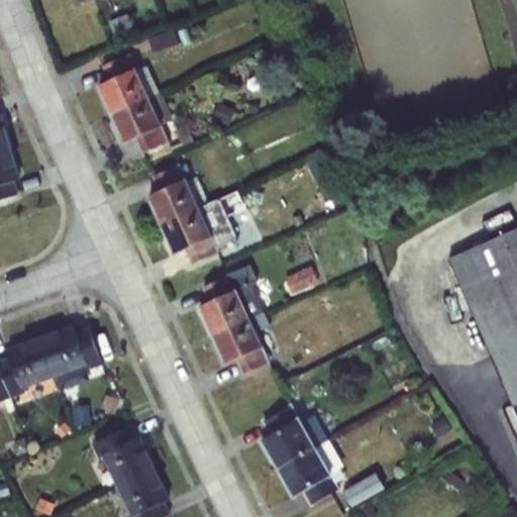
[(90,0),(80,3),(83,14),(94,11),(90,0)]
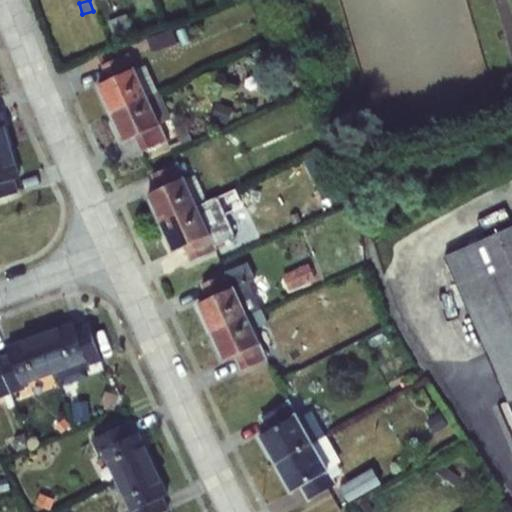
[(127,15),(109,21),(115,38),(133,32),(127,15)]
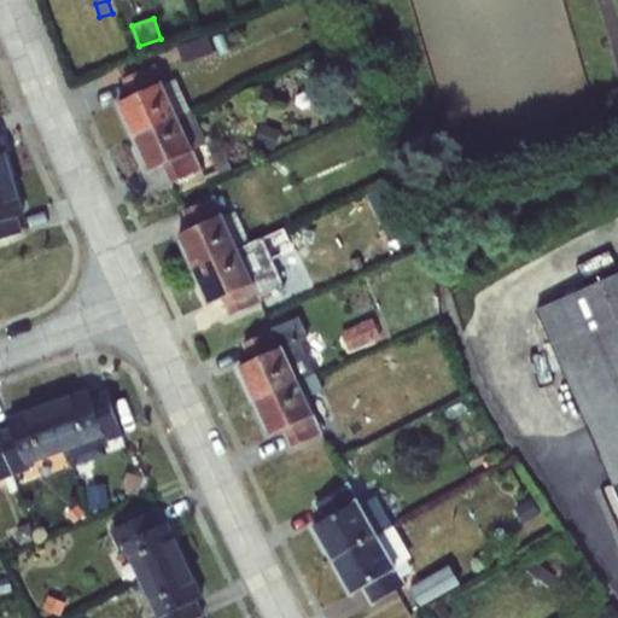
[(208,35),(179,47),(185,63),(215,51),(208,35)]
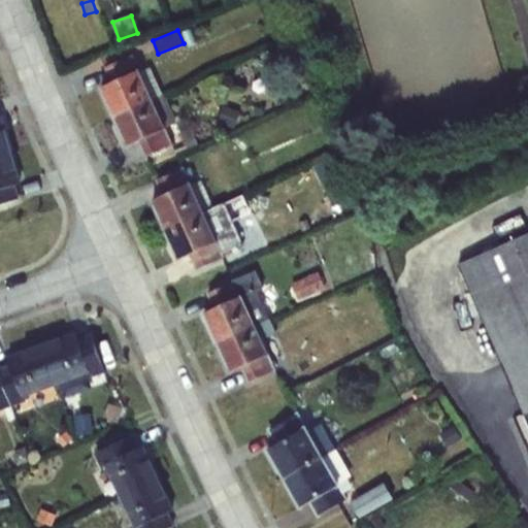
[(106,68),(112,83),(138,71),(131,56),(106,68)]
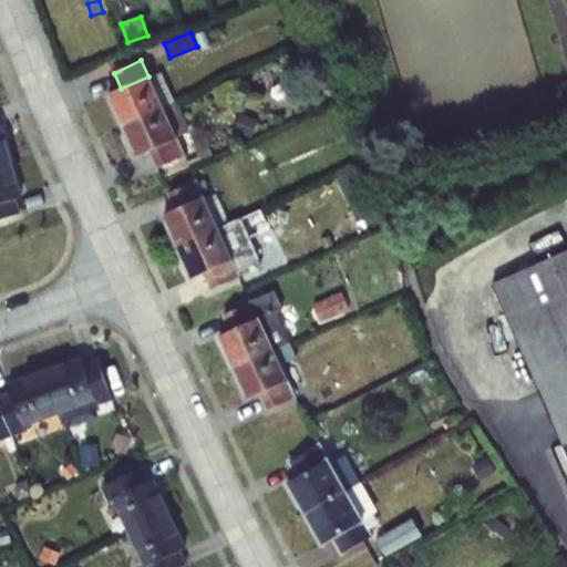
[(121,89),(110,94),(124,126),(163,107),(148,76),(121,89)]
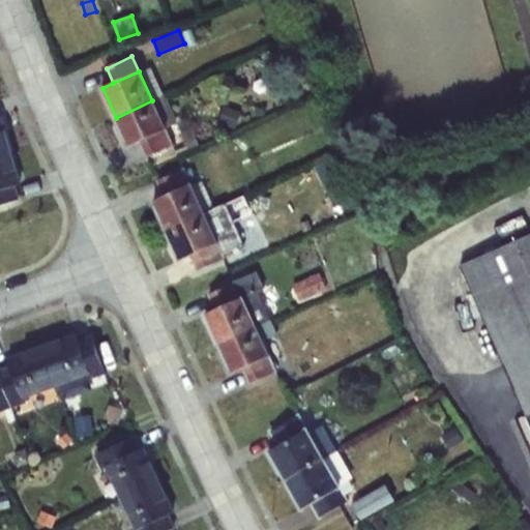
[(165,95),(152,100),(166,129),(177,124),(165,95)]
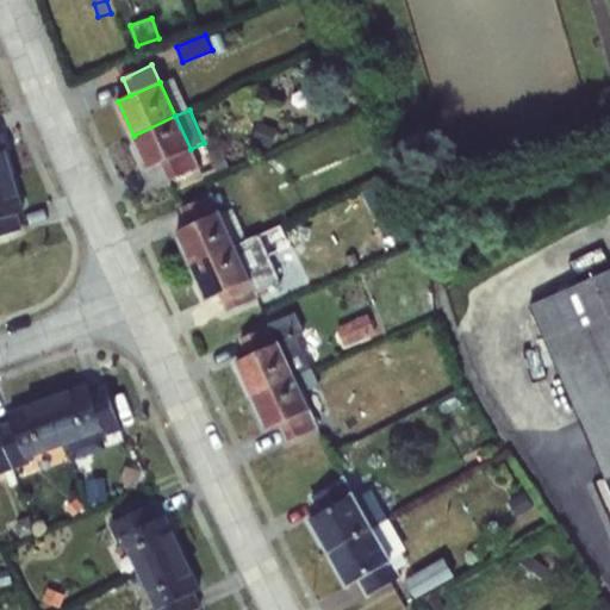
[(191,149),(175,116),(134,136),(148,168),(162,162),(191,149)]
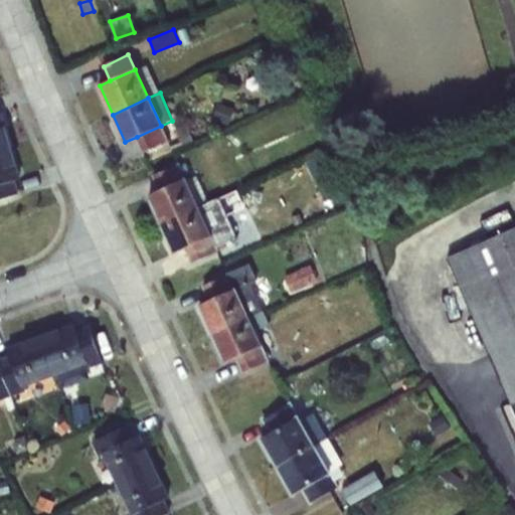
[(218,105),(213,120),(227,125),(232,110),(218,105)]
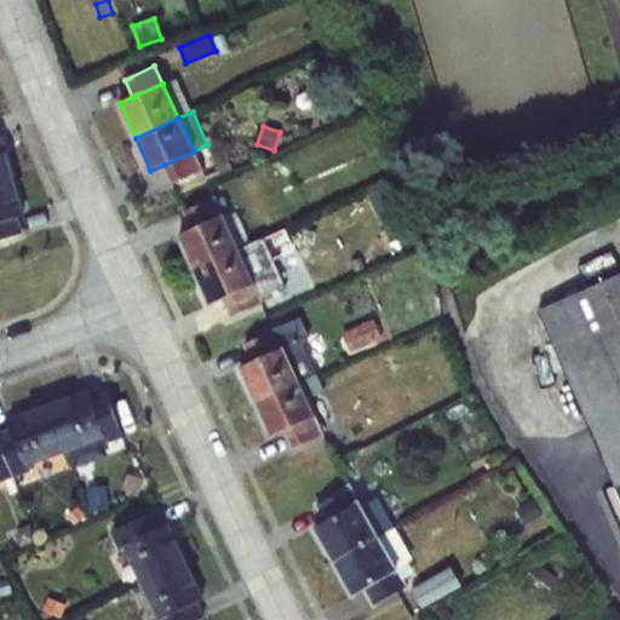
[(0,179),(12,176),(0,136),(0,135),(0,179)]
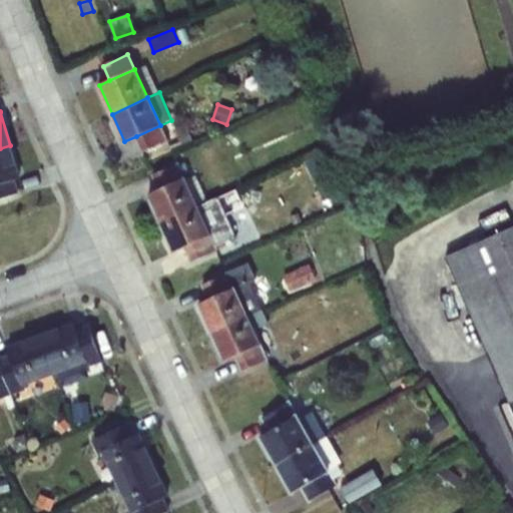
[(167,140),(160,125),(136,136),(142,151),(167,140)]
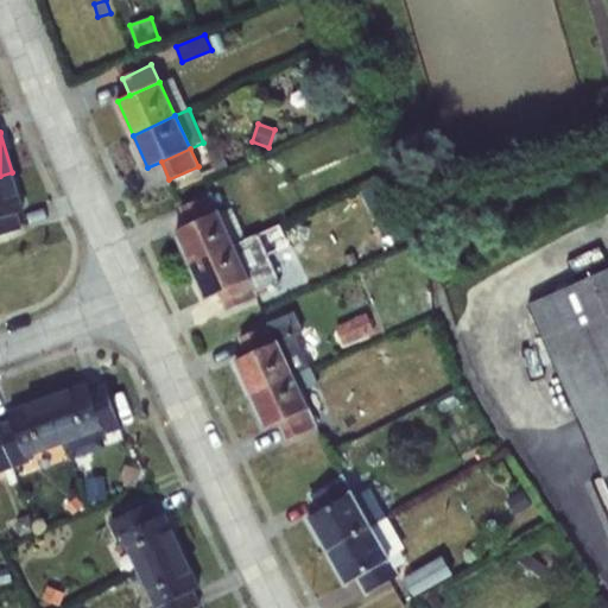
[(216,166),(202,173),(206,181),(230,170),(226,159),(215,164),(216,166)]
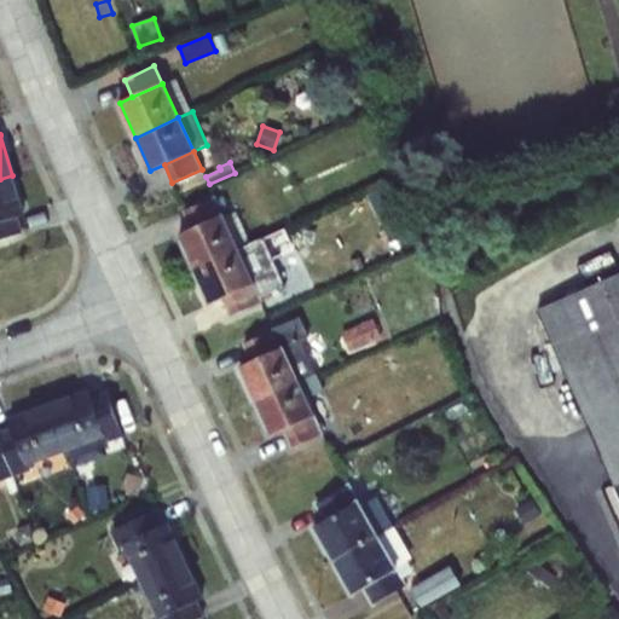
[(12,175),(0,179),(0,221),(18,217),(24,214),(12,175)]
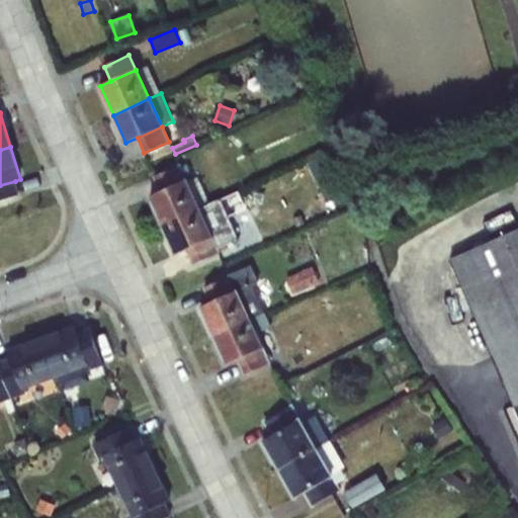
[(186,180),(179,166),(155,177),(161,192),(186,180)]
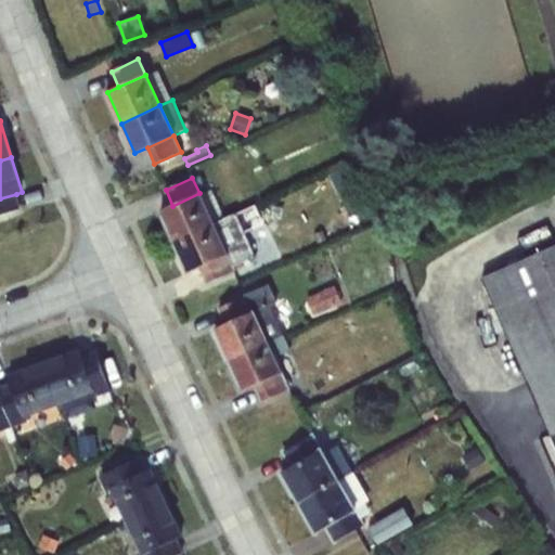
[(214,224),(226,219),(211,190),(201,195),(214,224)]
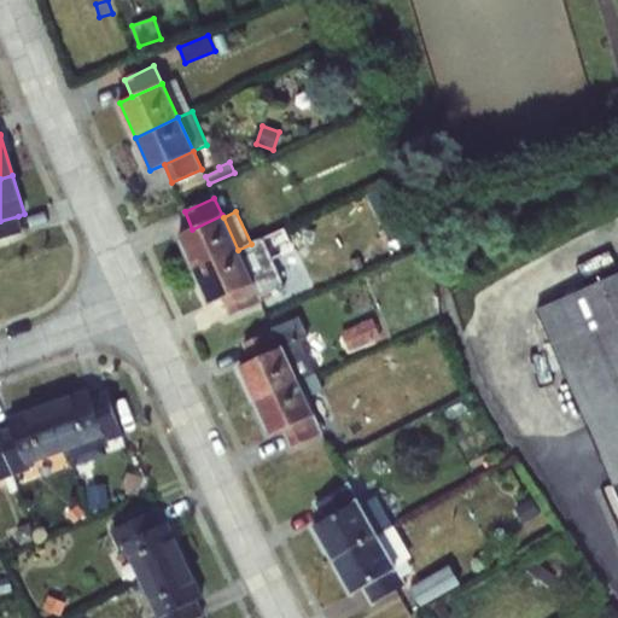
[(192,229),(181,234),(196,268),(238,250),(223,217),(222,215),(192,229)]
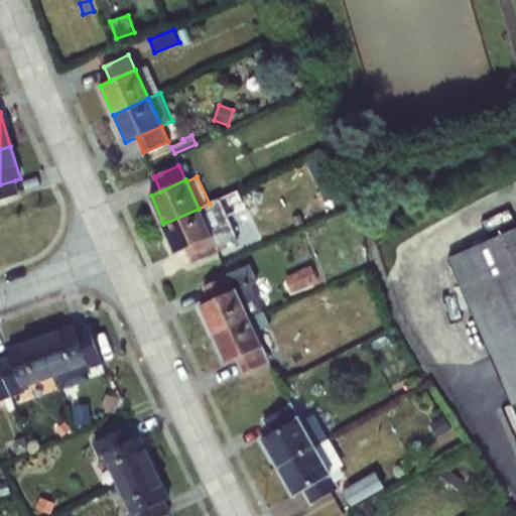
[(15,180),(0,184),(0,200),(19,195),(15,180)]
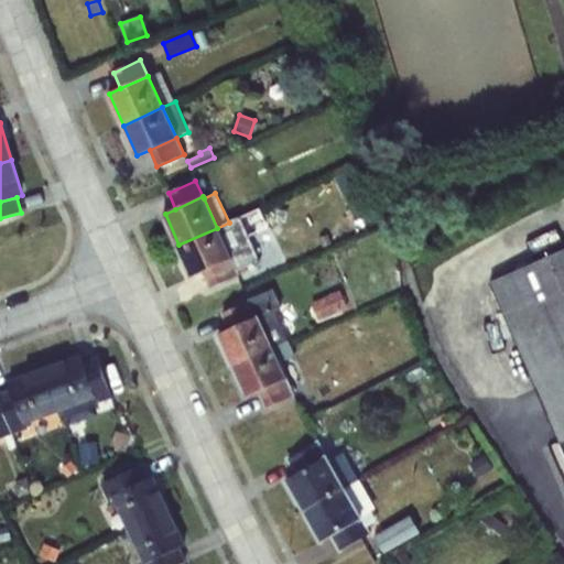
[(229,223),(217,228),(231,259),(205,271),(213,288),(239,275),(236,270),(250,262),(239,237),(245,234),(238,218),(229,223)]
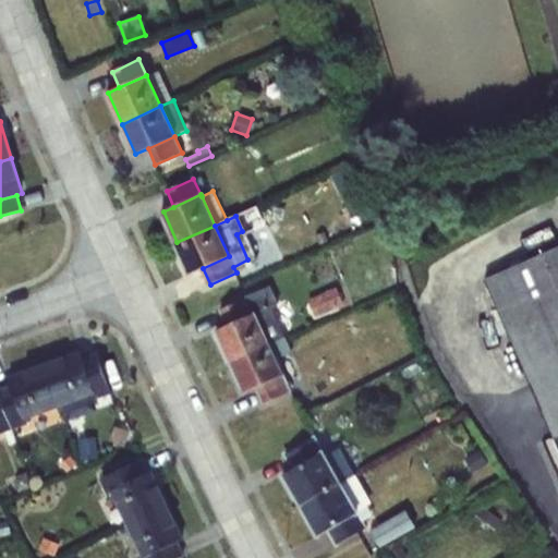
[(229,256),(215,226),(177,242),(191,274),(203,268),(229,256)]
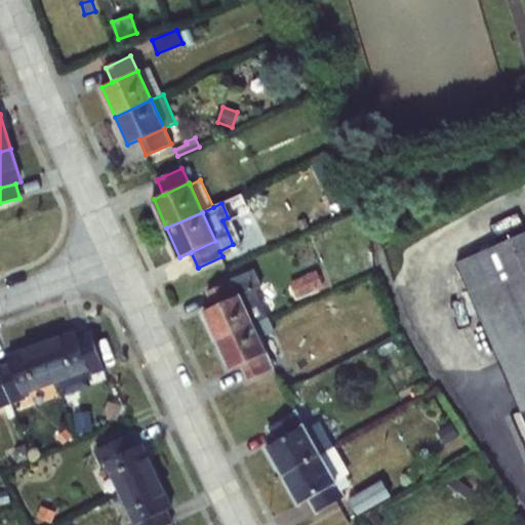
[(524,232),(456,263),(521,412),(524,410),(524,232)]
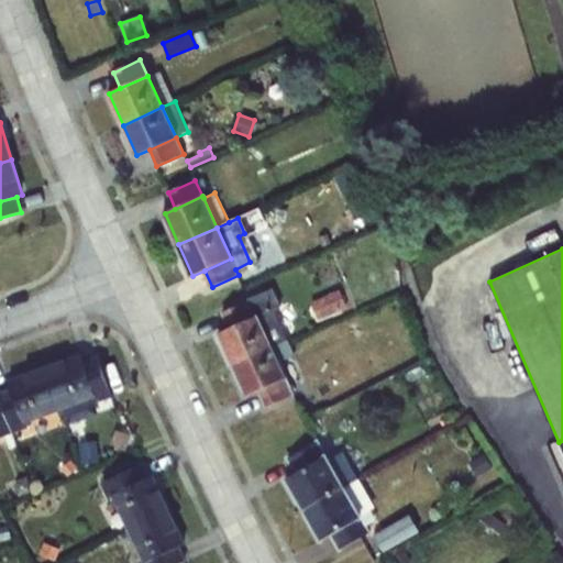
[(399,269),(390,269),(392,285),(400,284),(399,269)]
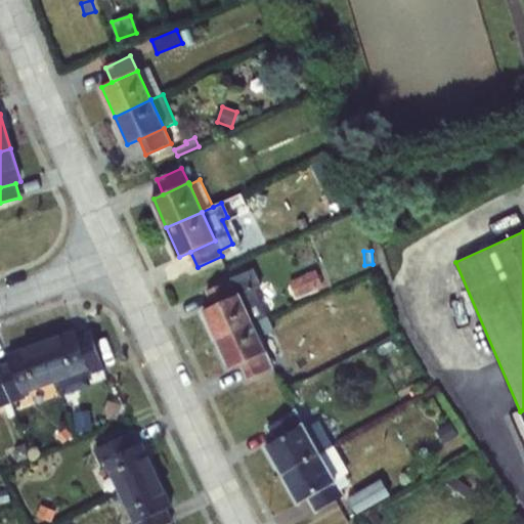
[(207,291),(214,306),(239,295),(253,323),(267,316),(254,289),(261,286),(254,269),(207,291)]
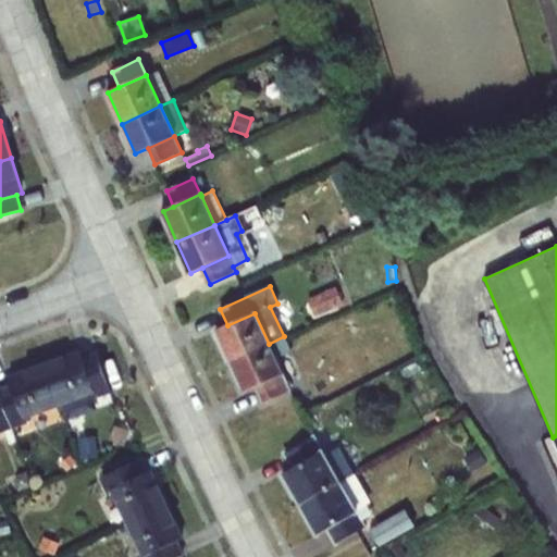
[(344,306),(336,287),(308,299),(317,318),(344,306)]
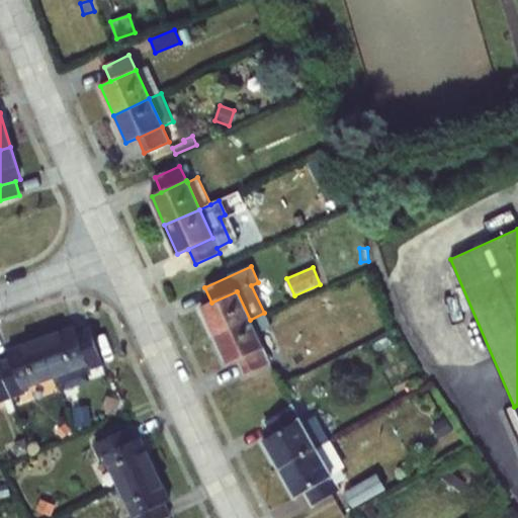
[(211,303),(201,308),(214,336),(250,320),(237,291),(211,303)]
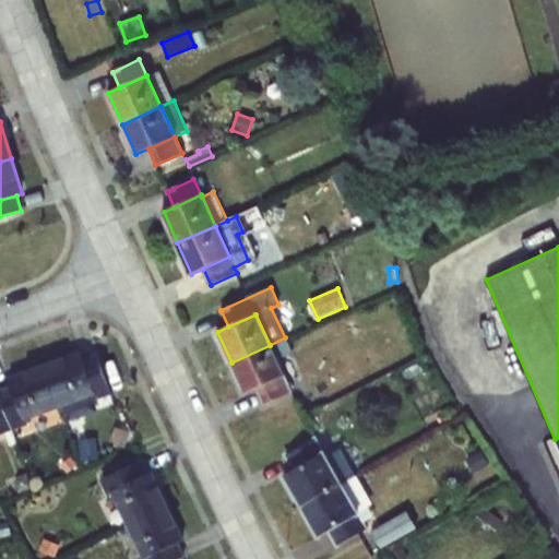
[(354,318),(347,322),(356,335),(363,332),(354,318)]
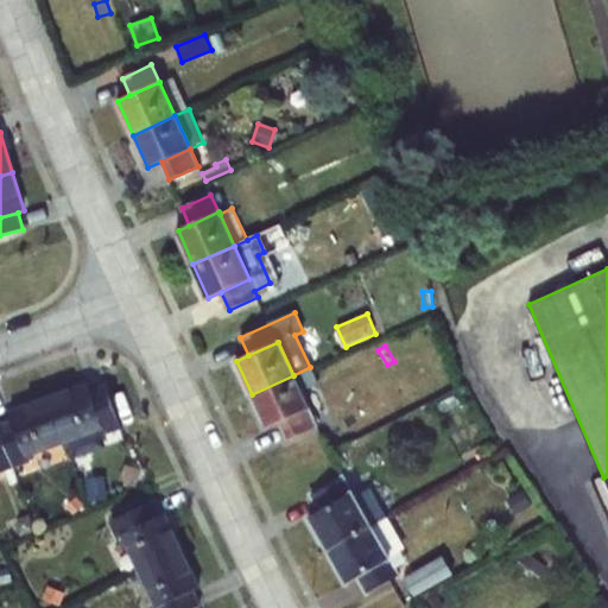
[(310,367),(293,375),(308,407),(327,398),(310,367)]
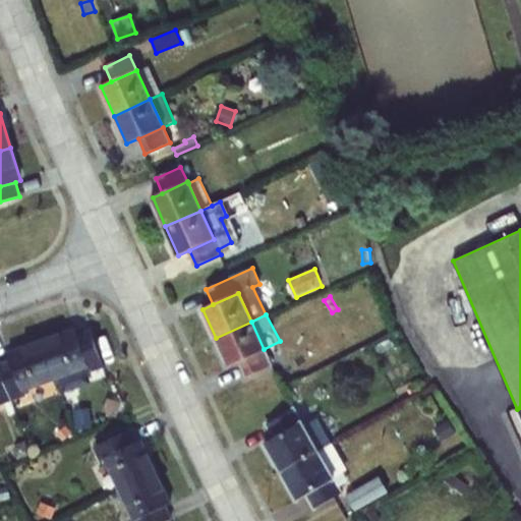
[(251,322),(216,338),(228,366),(239,362),(265,350),(264,349),(251,322)]
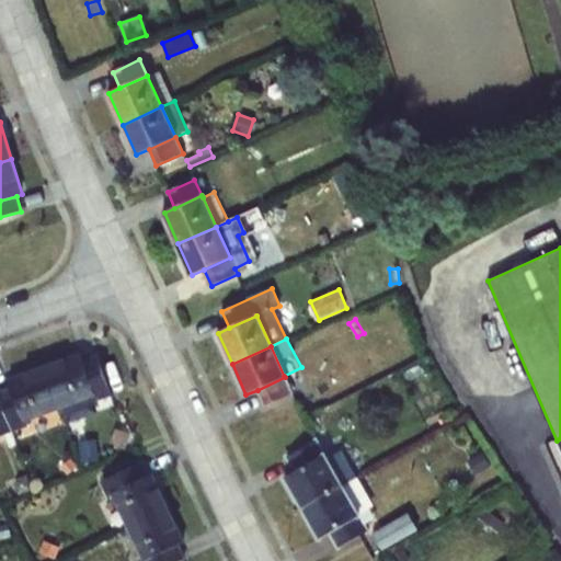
[(80,354),(46,367),(60,409),(93,397),(95,396),(82,359),(80,354)]
